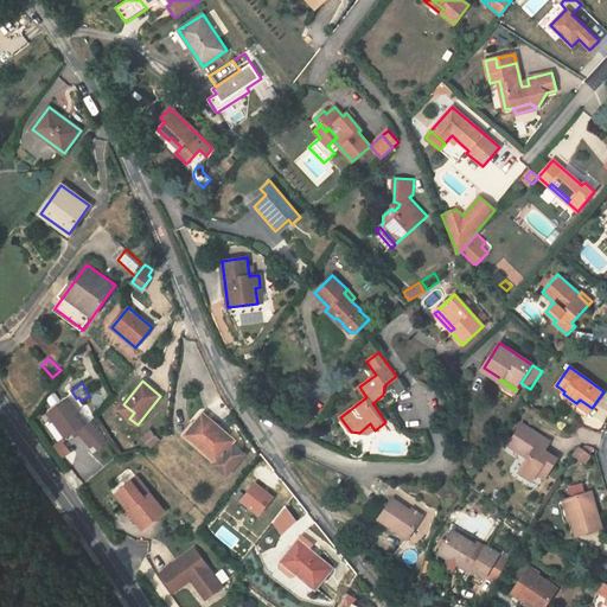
[(55,394),(49,397),(53,404),(59,401),(55,394)]
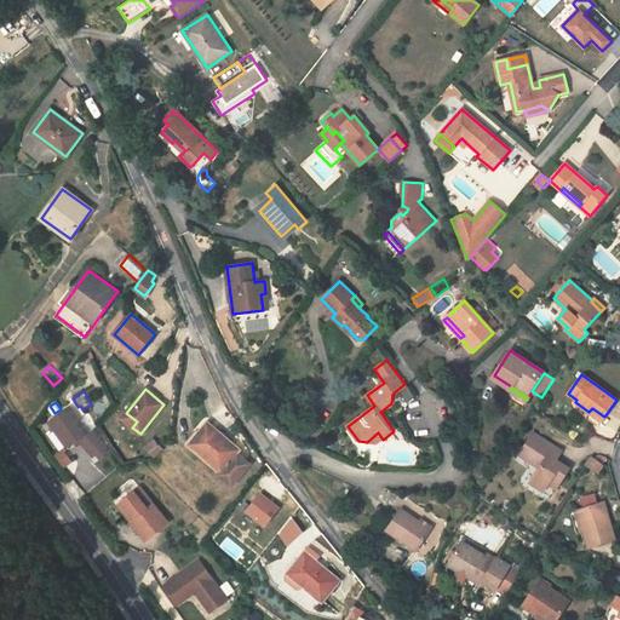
[(75,442),(89,434),(70,408),(49,423),(55,431),(67,447),(67,448),(75,442)]
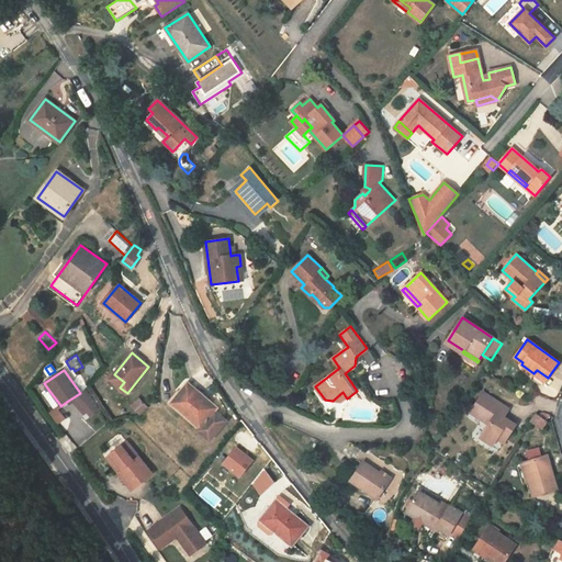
[(548,378),(537,370),(534,373),(530,379),(541,386),(548,378)]
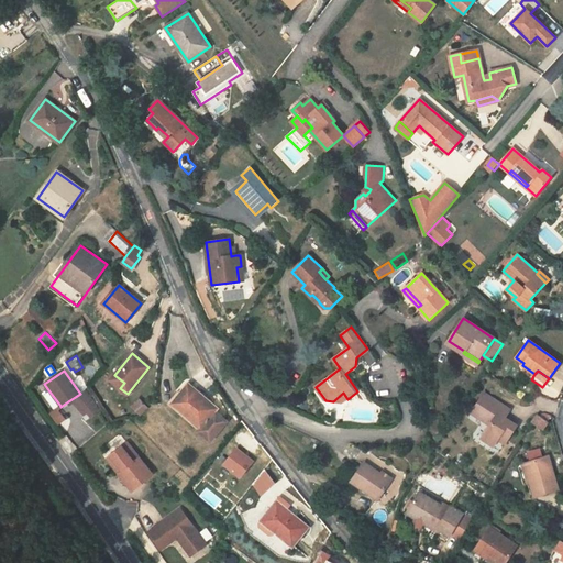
[(124,383),(114,375),(110,381),(120,388),(124,383)]
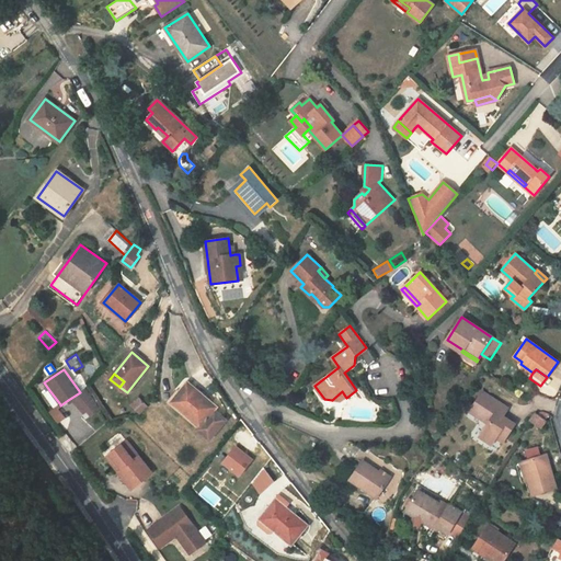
[(215,410),(217,408),(201,393),(199,395),(197,392),(198,391),(187,382),(171,402),(187,415),(201,426),(215,410)]
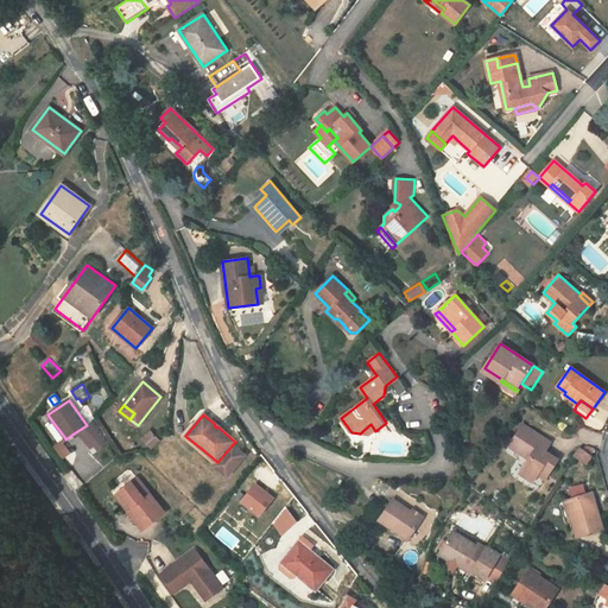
[(87,425),(74,434),(76,437),(80,434),(92,449),(94,447),(99,453),(107,445),(102,439),(103,438),(92,422),(87,425)]
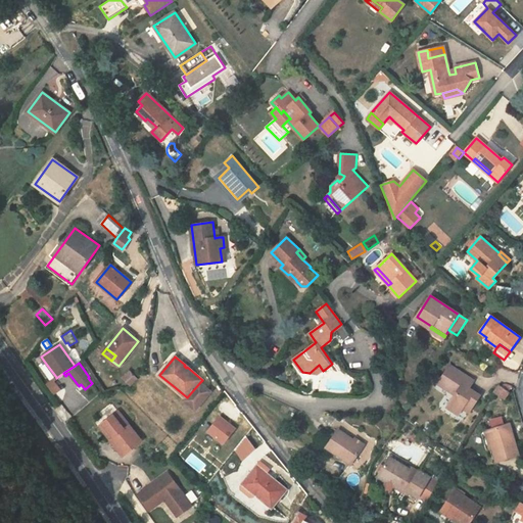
[(46,364),(41,367),(51,381),(56,377),(46,364)]
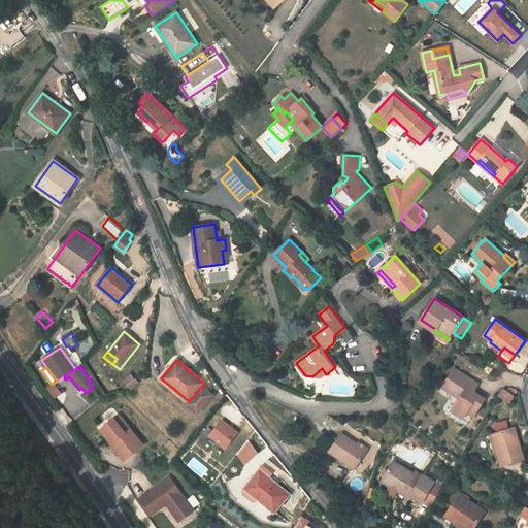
[(322,368),(312,376),(321,377),(326,374),(322,368)]
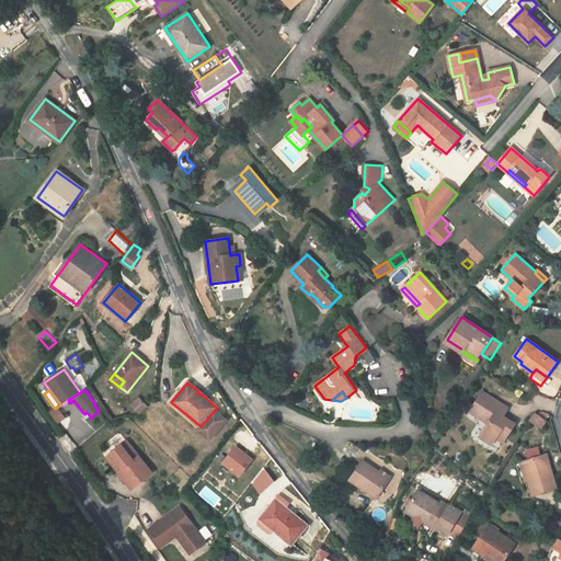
[(508,409),(483,392),(470,411),(489,423),(480,436),(492,445),(497,436),(504,441),(515,424),(503,416),(508,409)]
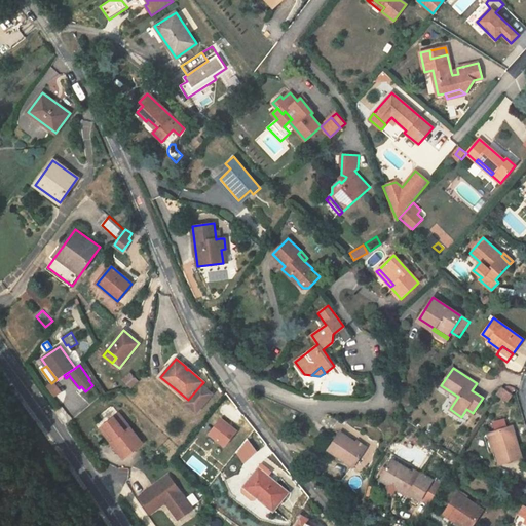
[(130,388),(139,380),(130,373),(122,380),(130,388)]
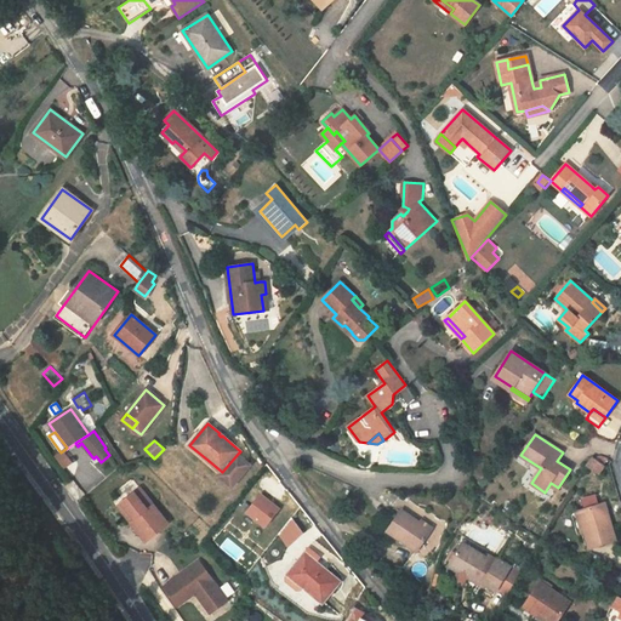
[(208,460),(189,445),(188,448),(205,462),(208,460)]
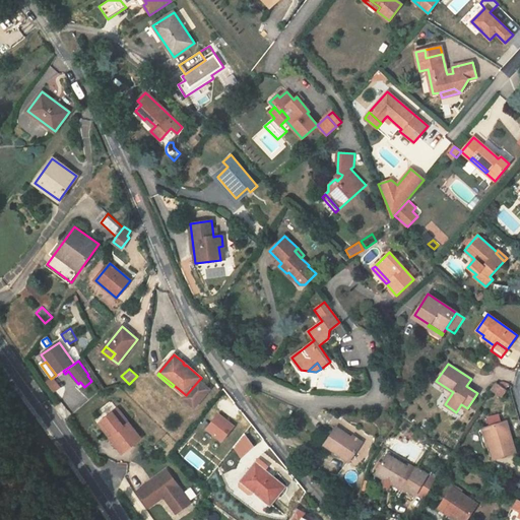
[(195,407),(210,389),(199,380),(186,395),(184,398),(195,407)]
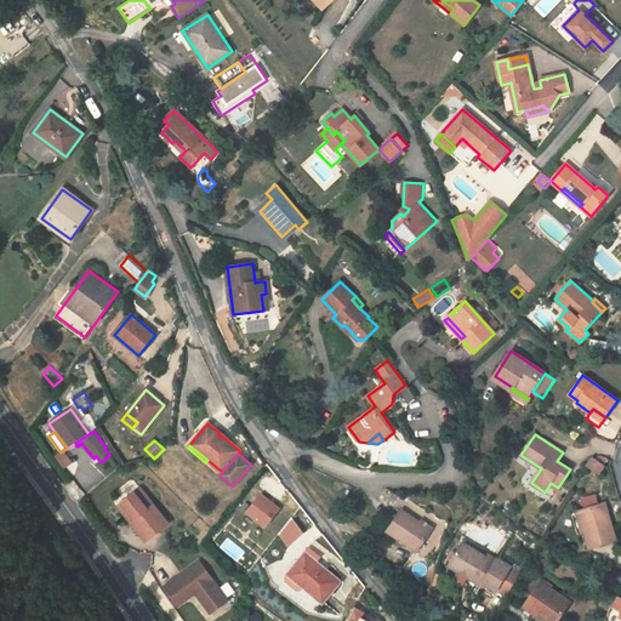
[(587,467),(597,473),(609,459),(604,457),(600,456),(599,456),(597,456),(594,457),(593,457),(587,467)]
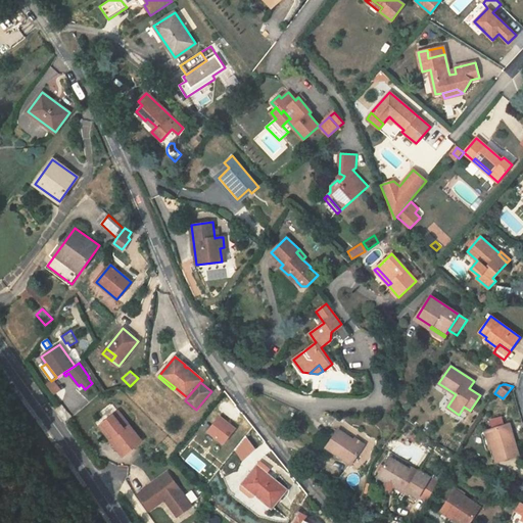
[(142,441),(117,411),(102,423),(113,437),(110,439),(124,456),(142,441)]
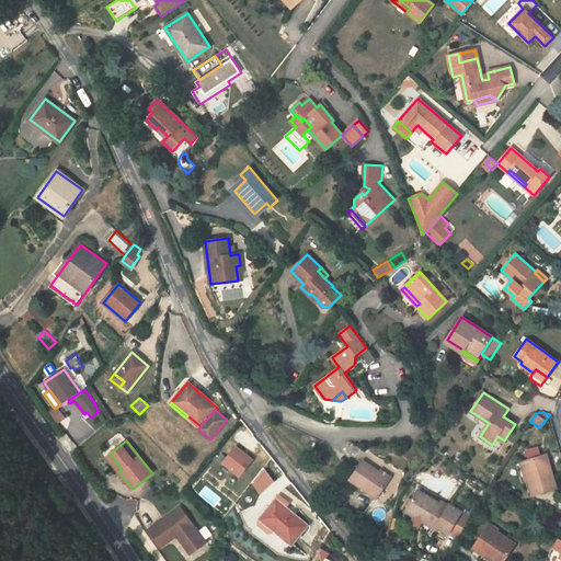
[(245,451),(238,444),(224,459),(232,468),(245,451)]
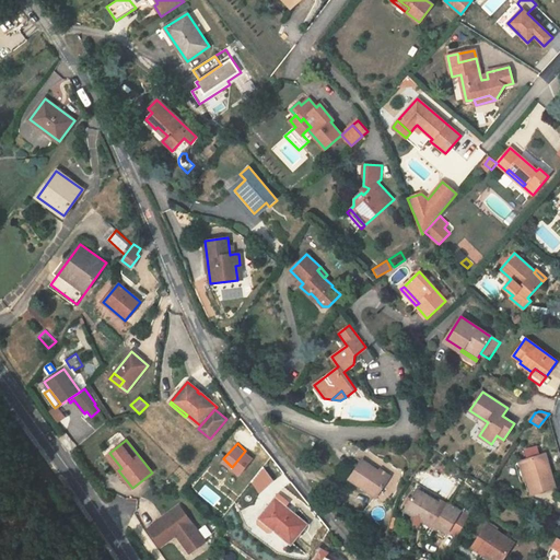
[(254,458),(245,451),(232,467),(240,473),(254,458)]
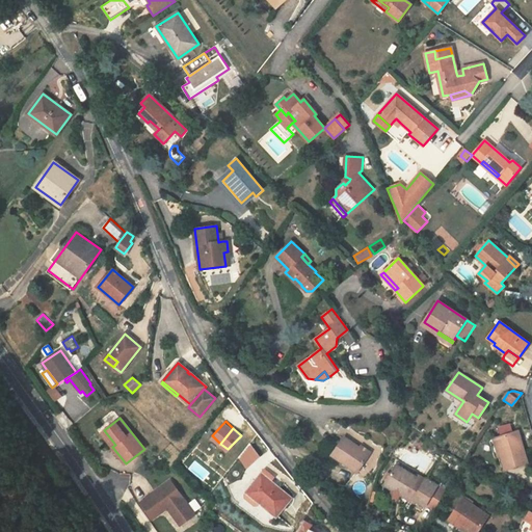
[(115,445),(104,430),(101,432),(112,447),(115,445)]
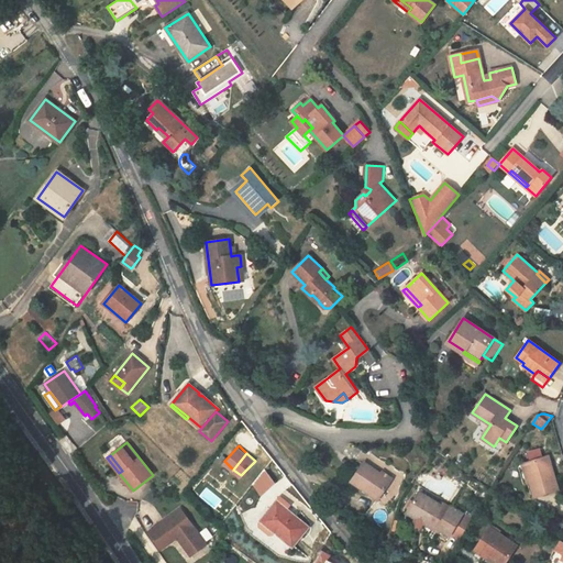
[(548,456),(525,463),(531,483),(534,497),(558,489),(548,456)]
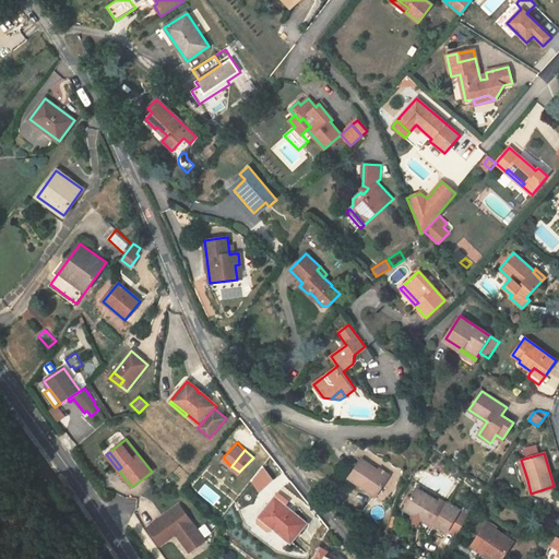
[(388,478),(361,460),(348,478),(375,497),(388,478)]
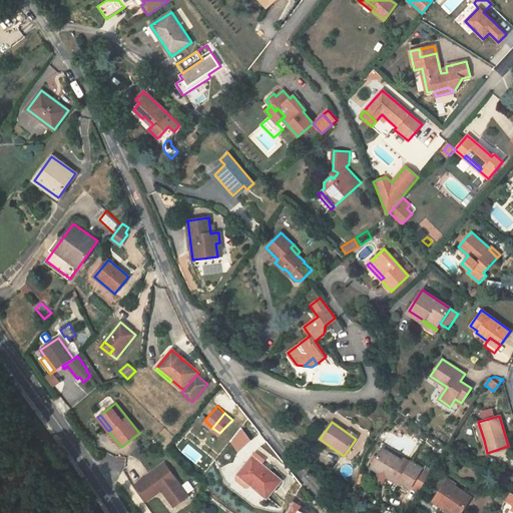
[(478,422),(472,424),(477,442),(484,440),(478,422)]
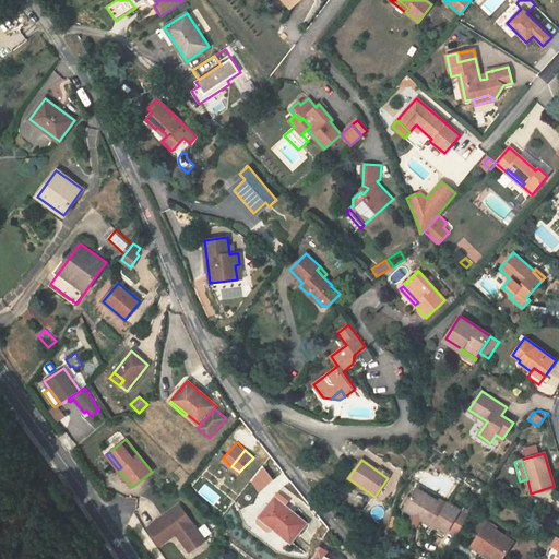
[(257,492),(272,480),(261,468),(246,480),(257,492)]
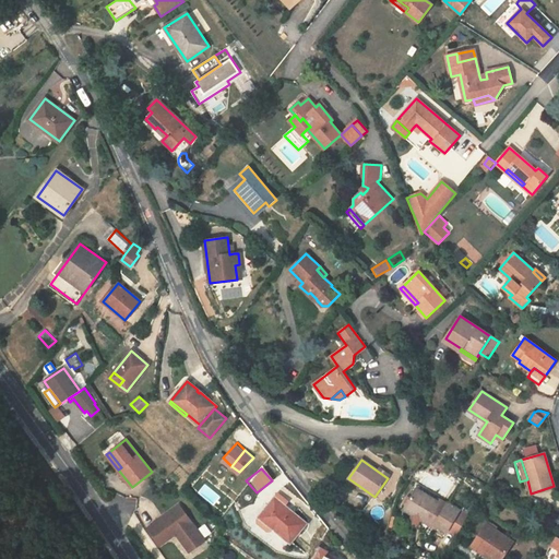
[(460,510),(462,506),(451,499),(448,503),(441,499),(439,502),(416,489),(411,499),(406,506),(406,507),(415,512),(414,515),(412,519),(418,523),(420,520),(435,528),(436,525),(447,532),(448,530),(456,535),(468,515),(460,510)]
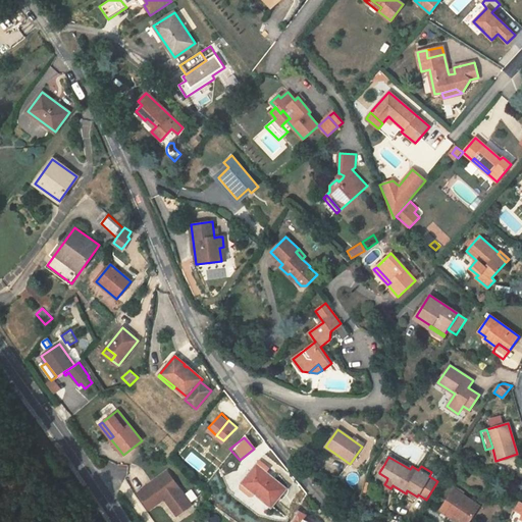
[(271,506),(285,488),(257,465),(241,485),(241,488),(250,497),(254,496),(256,493),(271,506)]
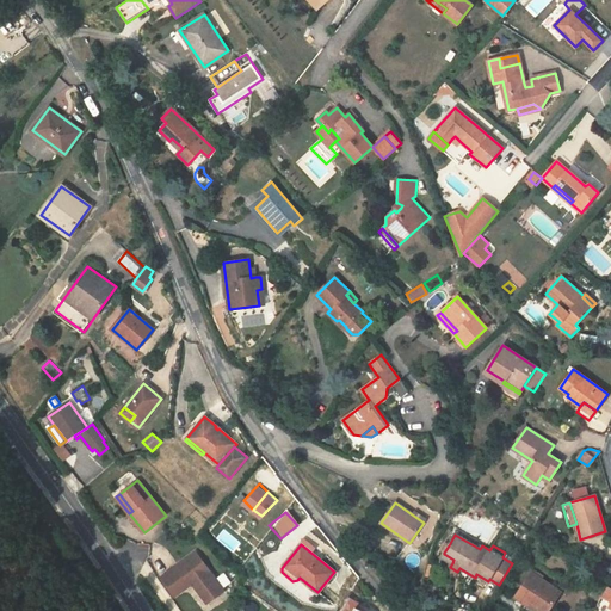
[(223,592),(196,553),(162,576),(176,596),(190,585),(193,586),(207,604),(223,592)]
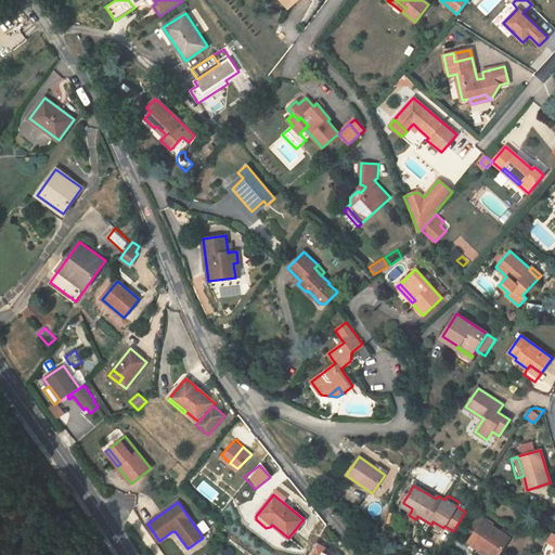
[(485,517),(482,520),(491,526),(493,523),(485,517)]
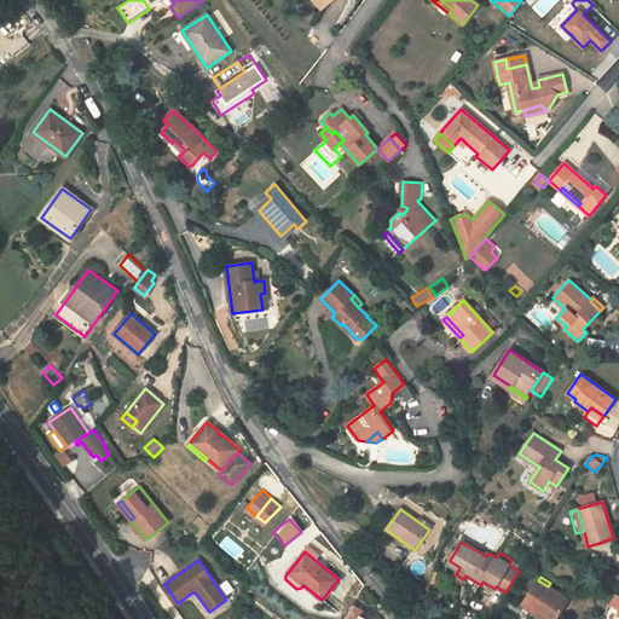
[(548,586),(538,580),(522,605),(533,612),(534,609),(549,618),(555,618),(568,600),(548,586)]
